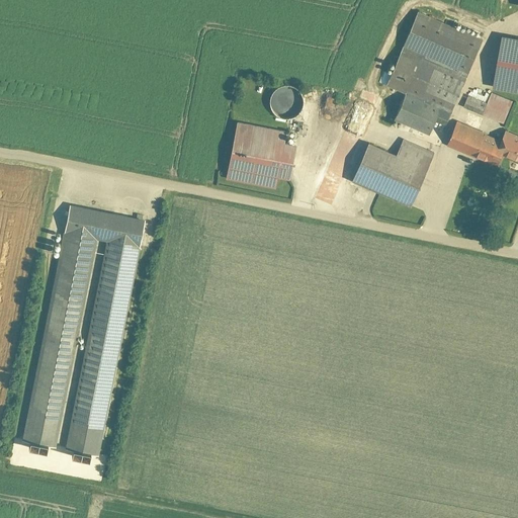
[(416,15),(389,86),(454,112),(483,40),(416,15)]
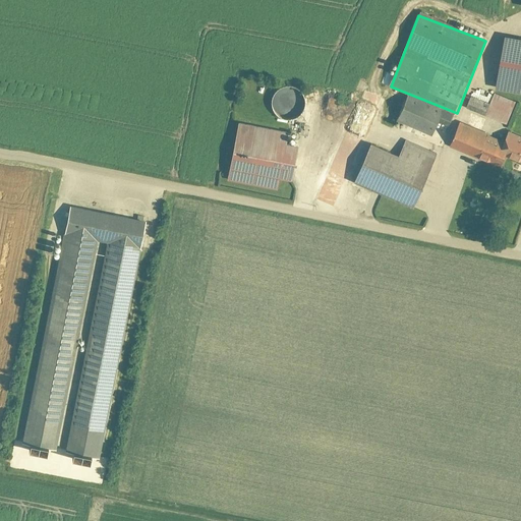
[(272,102),(273,108),(275,113),(278,117),(285,120),(296,119),(303,113),(306,106),(305,98),(301,92),(294,88),(283,88),(276,94),(272,102)]
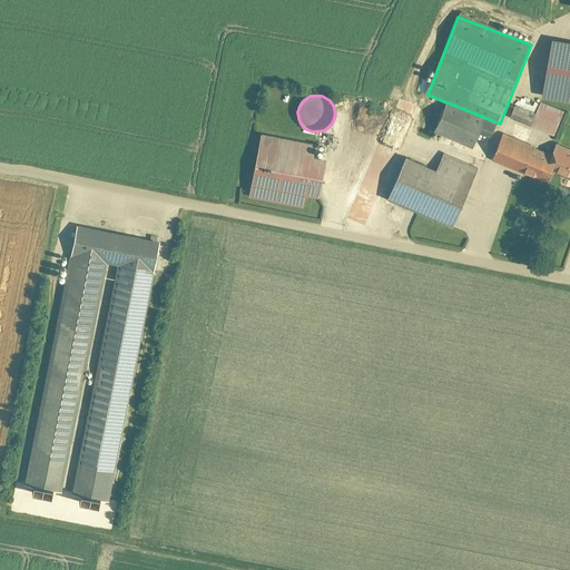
[(543,107),(539,117),(518,108),(510,125),(553,144),(566,116),(543,107)]
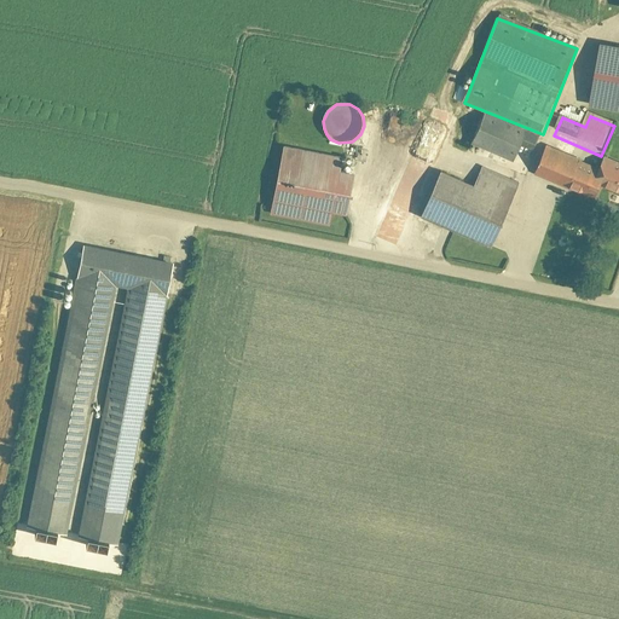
[(480,128),(470,152),(524,175),(537,145),(525,140),(521,146),(480,128)]
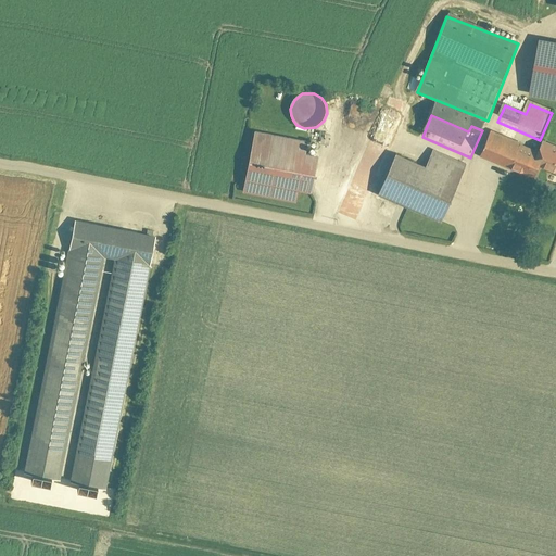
[(317,144),(254,134),(243,192),(306,204),(317,144)]
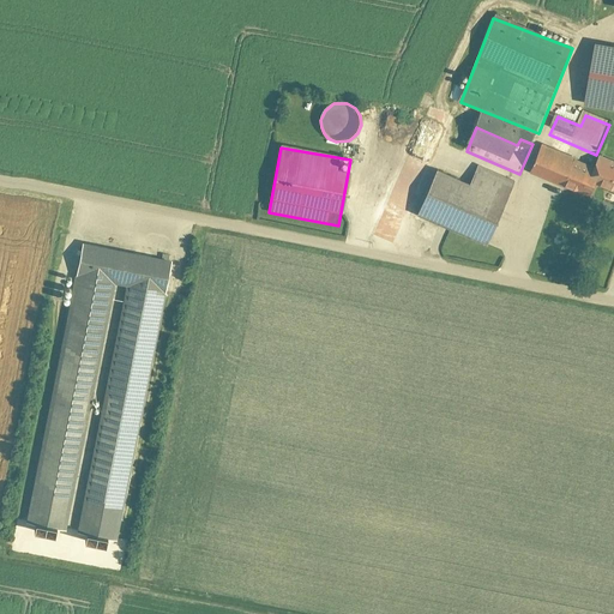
[(613,167),(600,161),(595,172),(546,149),(534,175),(590,199),(596,185),(613,192),(613,167)]
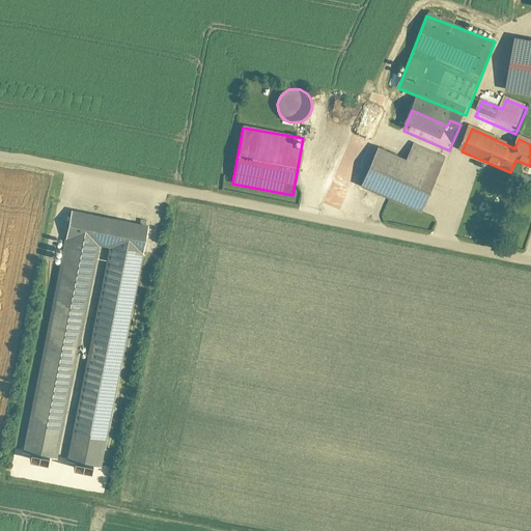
[(416,142),(409,160),(380,147),(363,186),(421,211),(445,155),(416,142)]
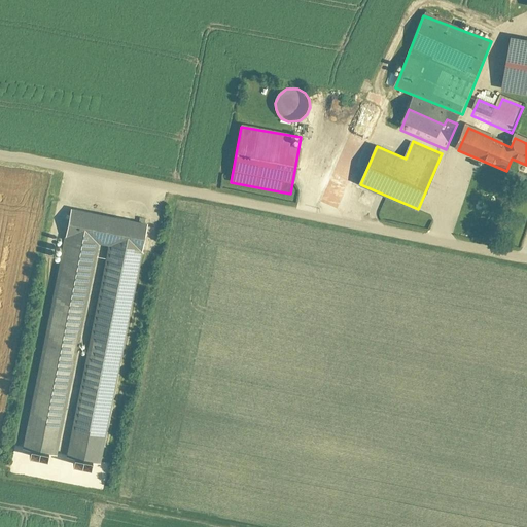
[(68,214),(24,450),(13,448),(8,470),(106,489),(110,466),(103,465),(147,229),(68,214)]
